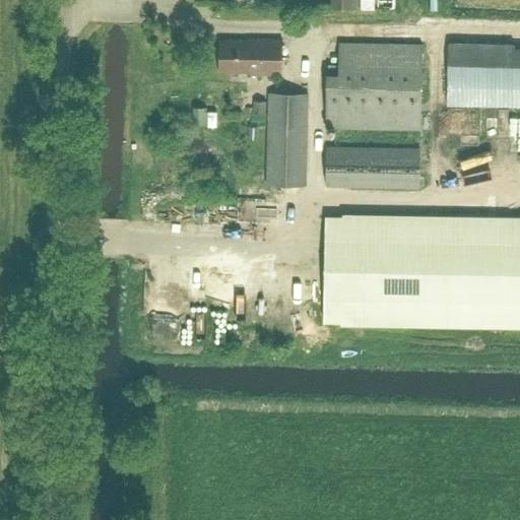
[(373,8),(373,0),(331,0),(332,8),(373,8)]
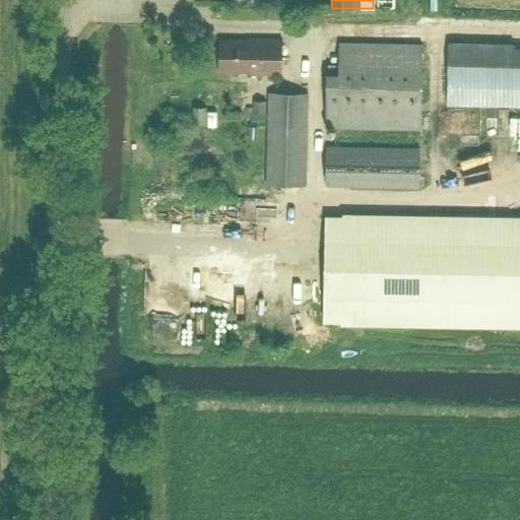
[(250,74),(280,74),(281,40),(247,39),(247,41),(218,40),(218,71),(250,72),(250,74)]
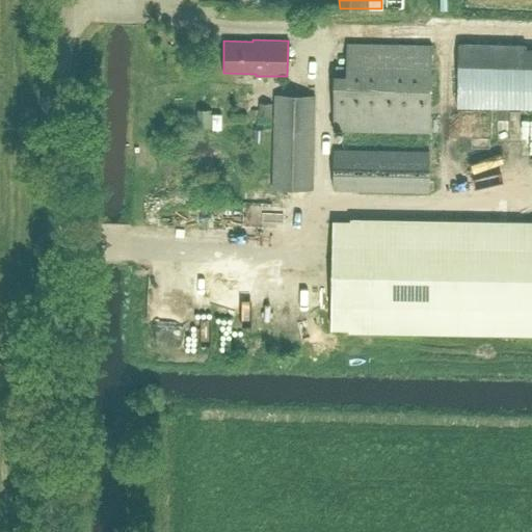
[(531,49),(528,49),(528,44),(458,42),(456,107),(531,108),(531,49)]
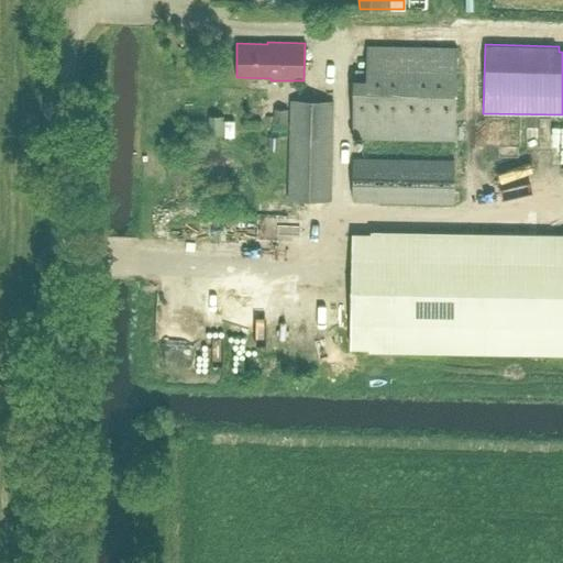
[(367,45),(366,69),(354,69),(352,138),(454,140),(456,47),(367,45)]
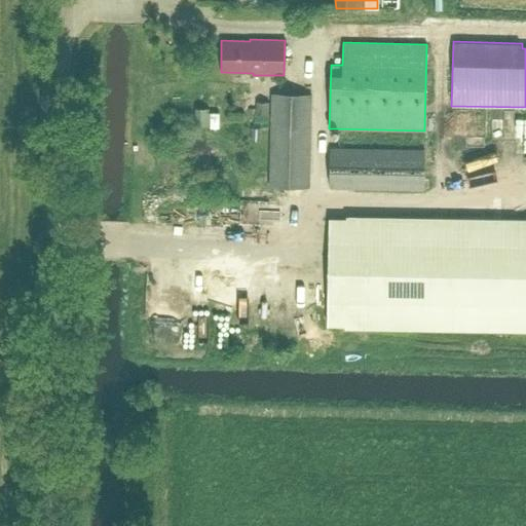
[(269,186),(308,187),(310,95),(271,94),(269,186)]
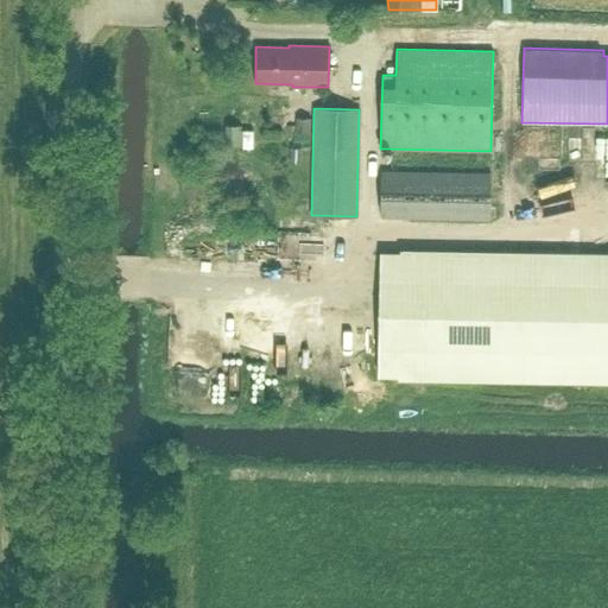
[(258,145),(258,127),(236,127),(236,145),(258,145)]
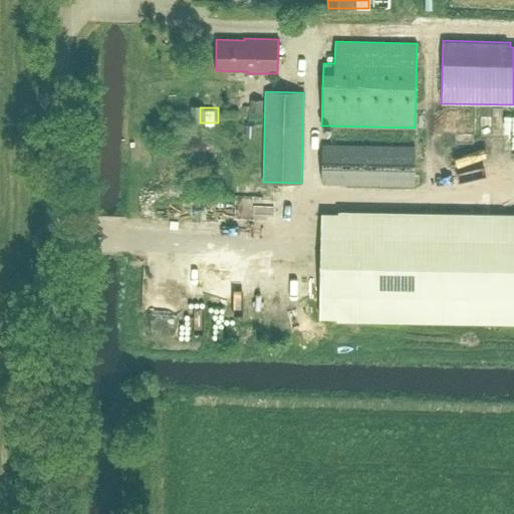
[(414,187),(415,146),(322,144),(321,184),(414,187)]
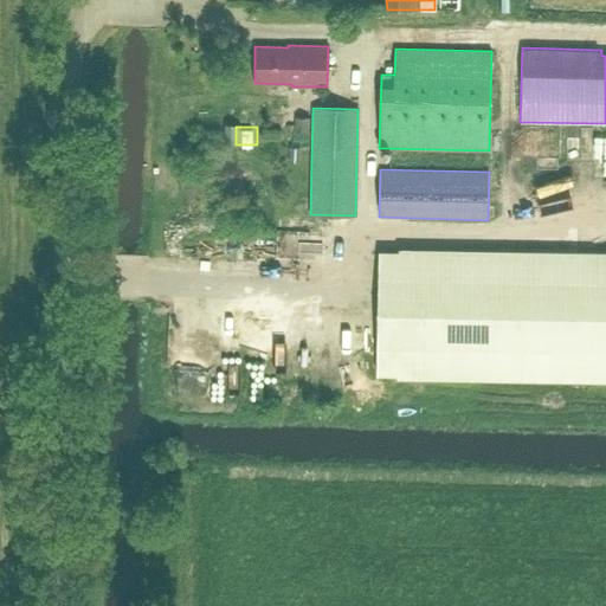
[(379,252),(376,374),(511,376),(511,380),(605,381),(605,253),(496,251),(496,255),(379,252)]
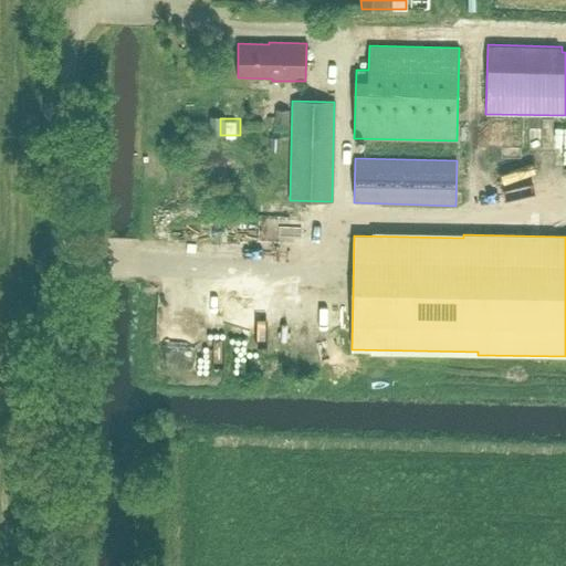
[(167,326),(167,338),(187,338),(186,325),(167,326)]
